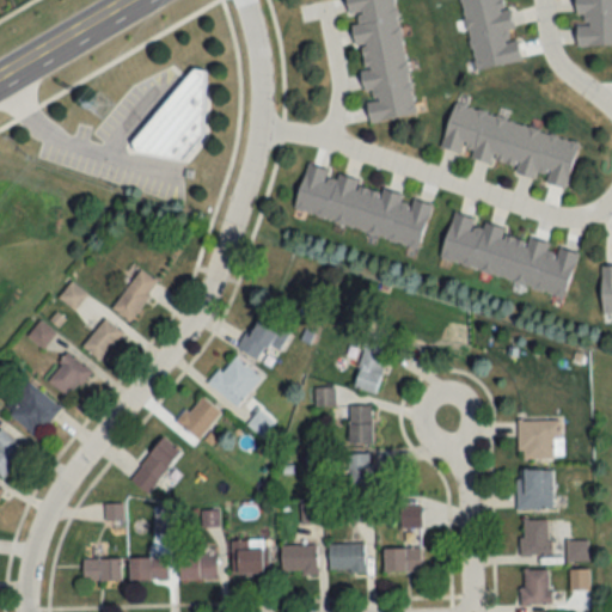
[(414,115),(395,0),(348,0),(368,122),(414,115)]
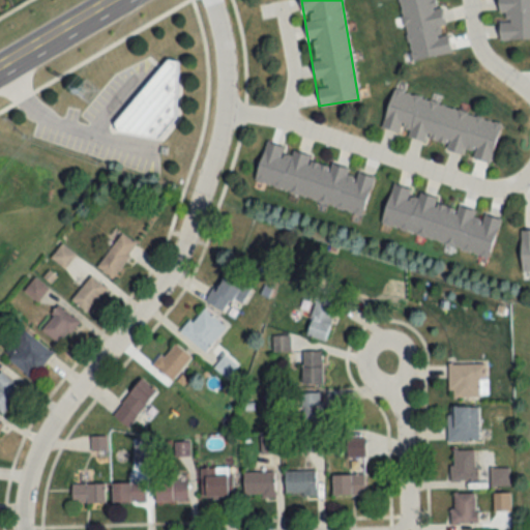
[(396,0),(410,61),(450,53),(438,0),(396,0)]
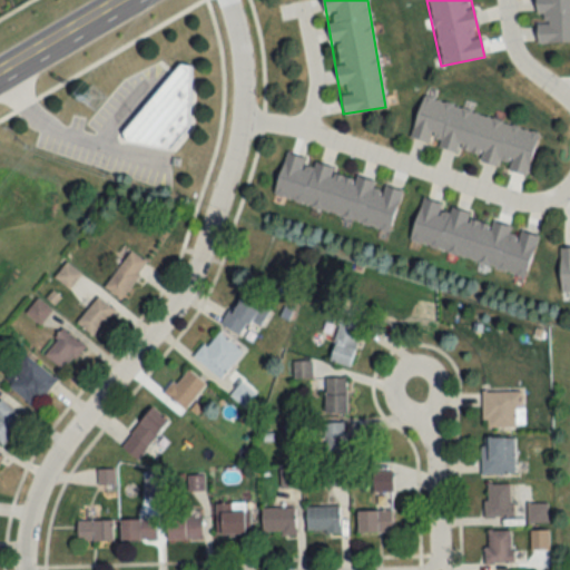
[(569,0),(534,0),(536,42),(569,41),(569,0)]
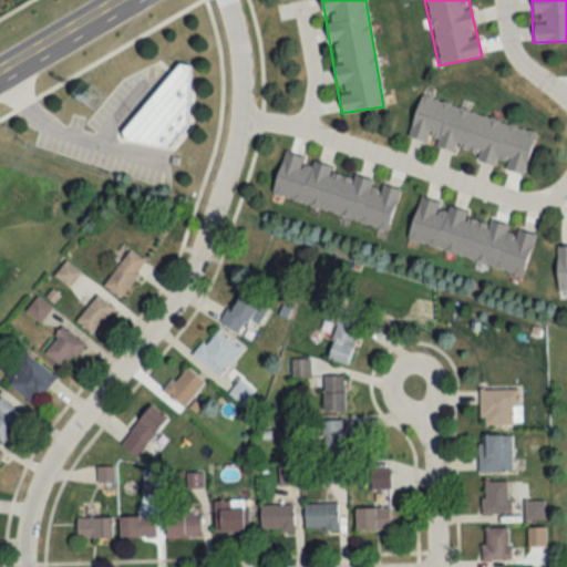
[(191,64),(177,63),(125,130),(125,133),(137,143),(168,145),(185,124),(191,64)]
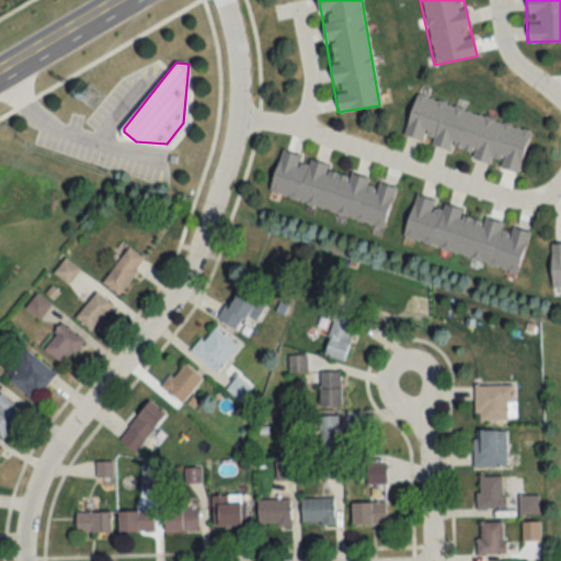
[(403,138),(518,170),(530,128),(415,95),(403,138)]
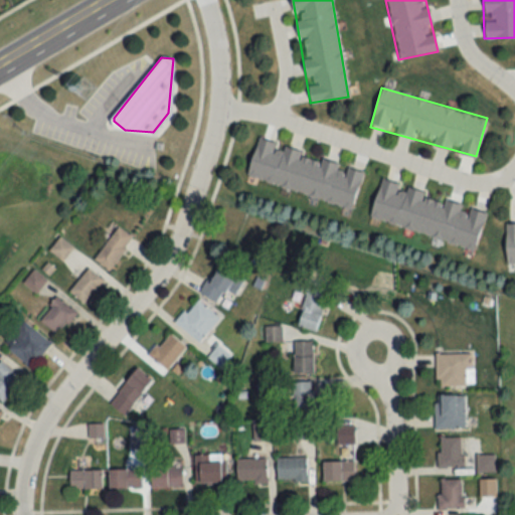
[(246,177),(352,208),(364,171),(258,140),(246,177)]
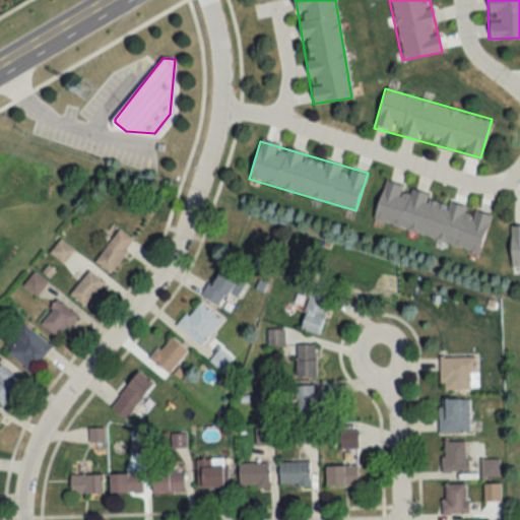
[(491,213),(385,182),(373,220),(479,252),(491,213)]
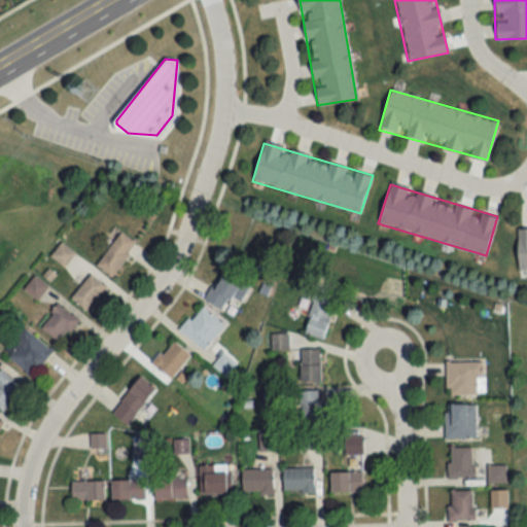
[(526,229),(518,230),(518,270),(526,269),(526,229)]
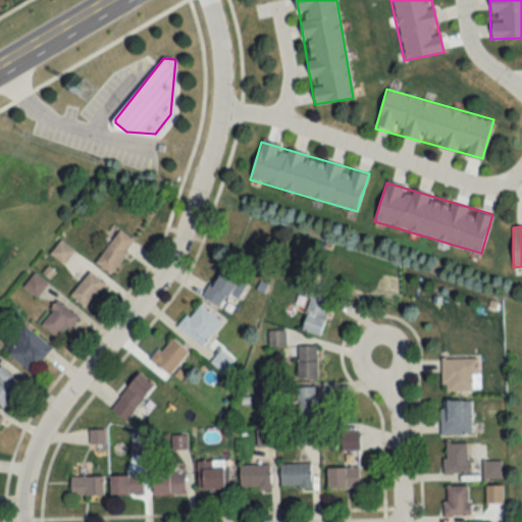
[(95,262),(111,273),(135,241),(119,229),(95,262)]
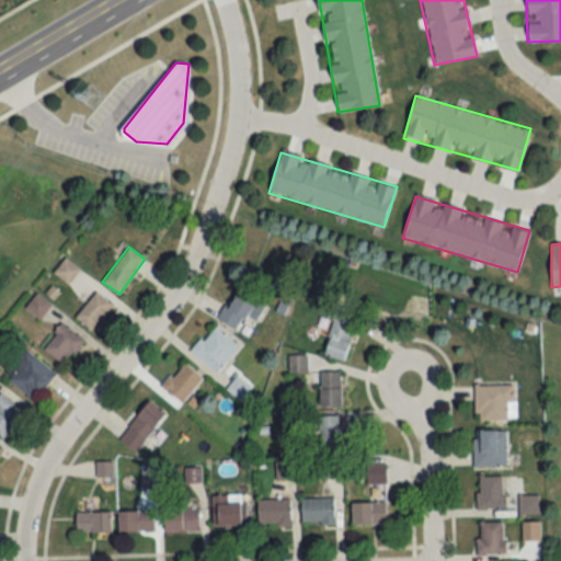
[(65,260),(55,272),(67,283),(78,271),(65,260)]
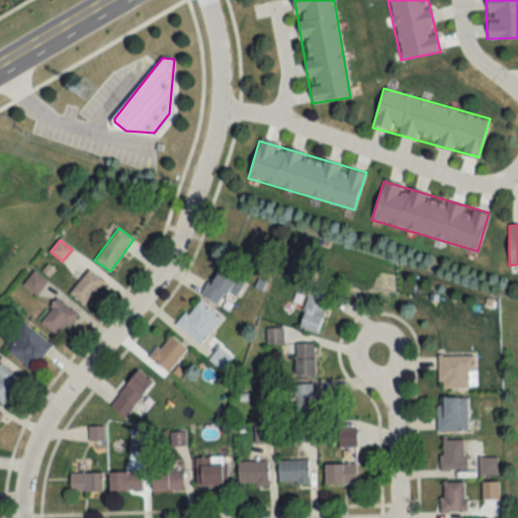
[(200,291),(220,306),(229,292),(235,297),(244,285),(220,266),(200,291)]
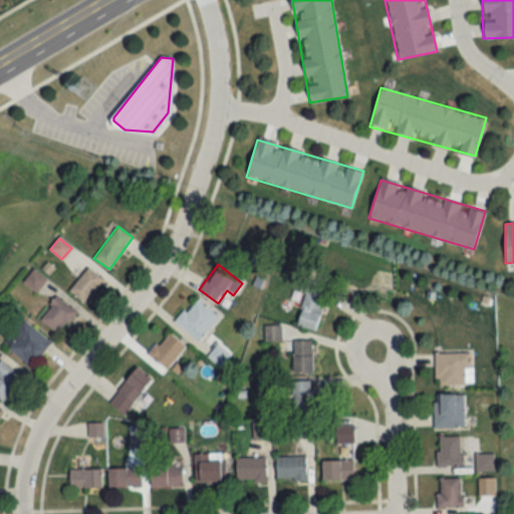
[(83,303),(102,278),(87,267),(68,291),(83,303)]
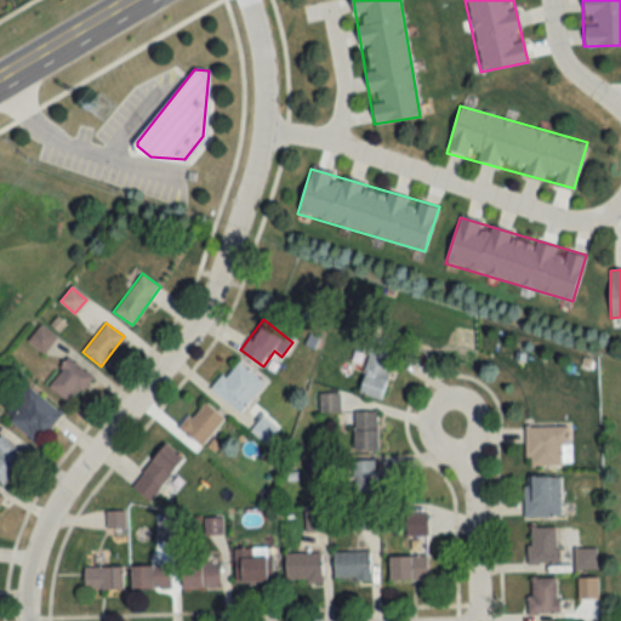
[(396,345),(372,339),(358,393),(381,399),(396,345)]
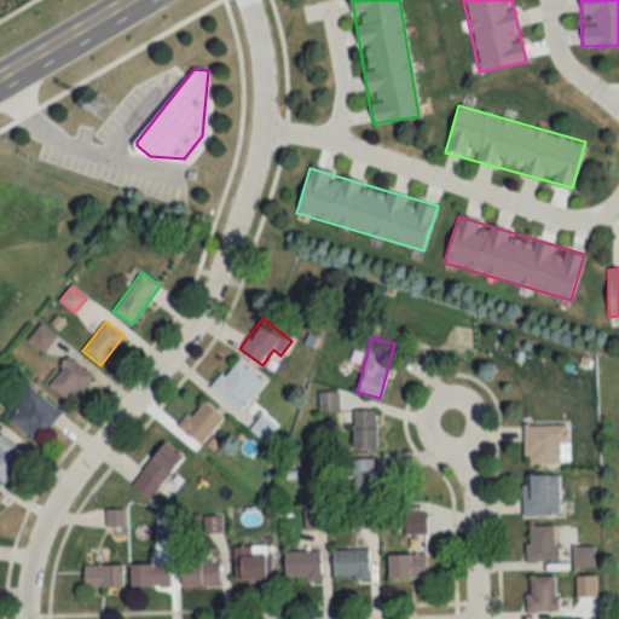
[(46,385),(69,404),(92,376),(69,357),(46,385)]
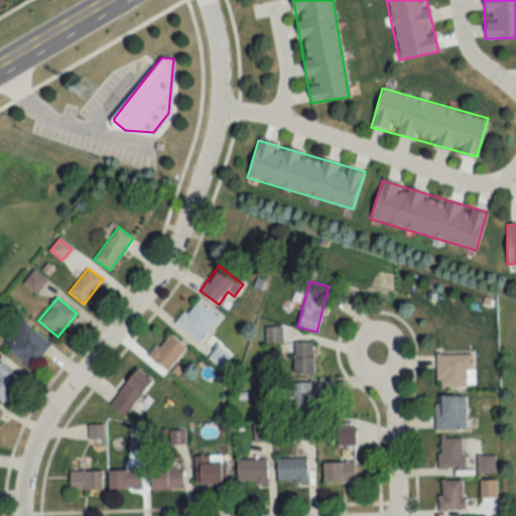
[(220,319),(196,298),(175,323),(200,343),(220,319)]
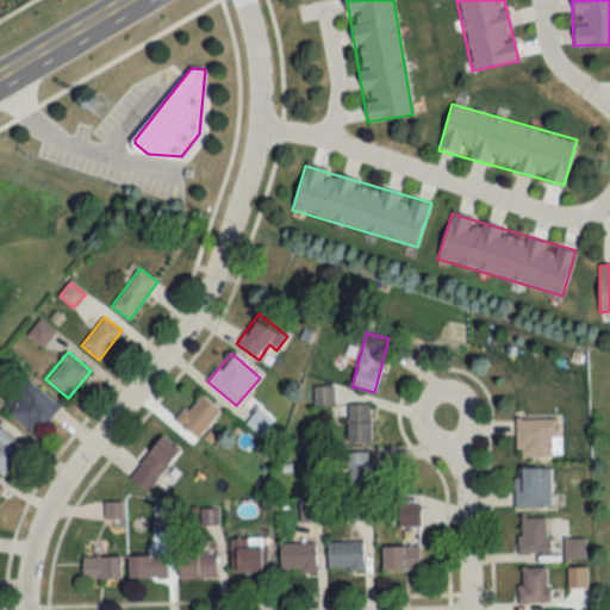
[(6,410),(36,434),(60,406),(30,381),(6,410)]
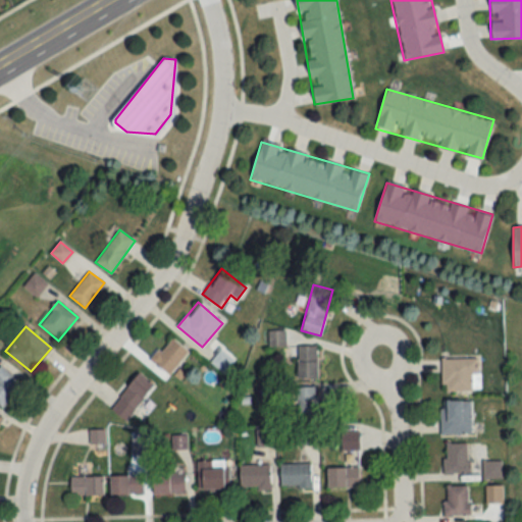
[(150,359),(168,375),(189,353),(171,336),(150,359)]
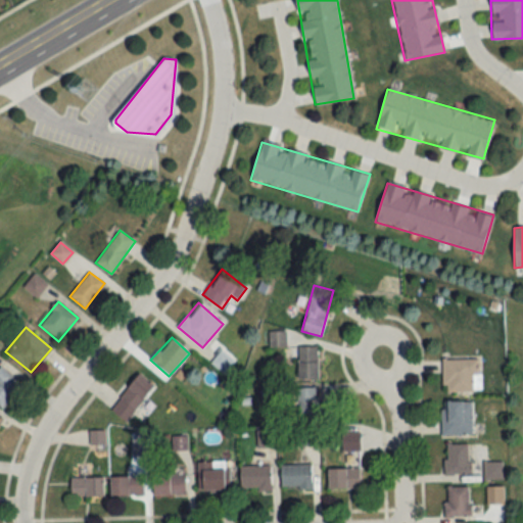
[(318,346),(298,346),(298,379),(318,379),(318,346)]
